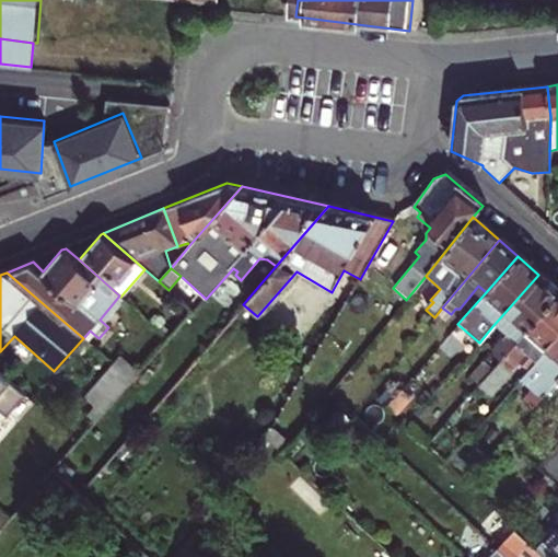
[(490,351),(500,360),(557,294),(557,291),(538,275),(493,325),(504,335),(499,341),(490,351)]
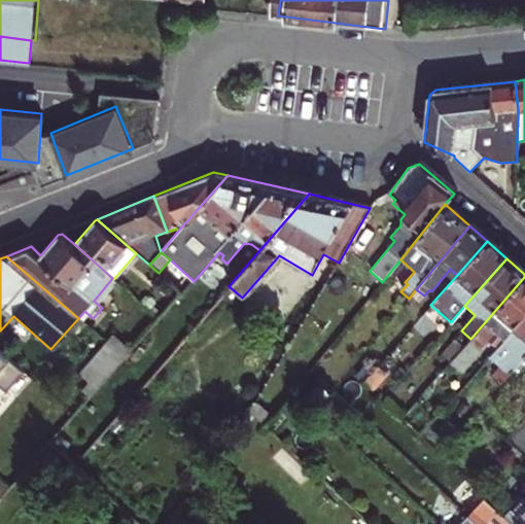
[(504,341),(524,317),(524,277),(470,339),(463,348),(450,362),(459,371),(494,332),(504,341)]
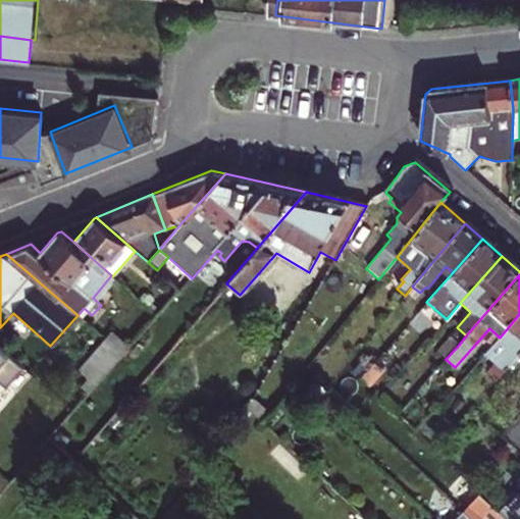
[(93,298),(101,305),(120,282),(112,276),(111,275),(93,298)]
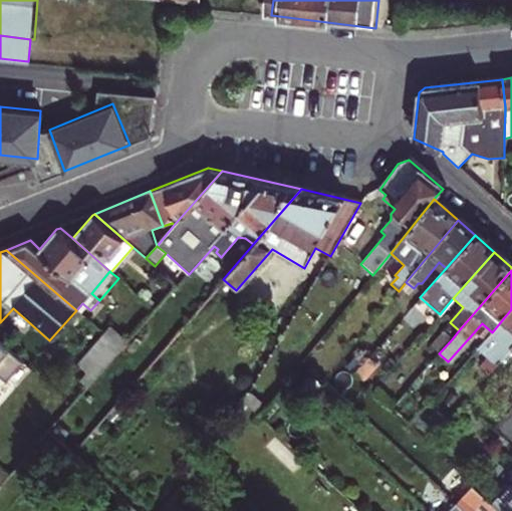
[(176,284),(166,276),(158,285),(167,294),(176,284)]
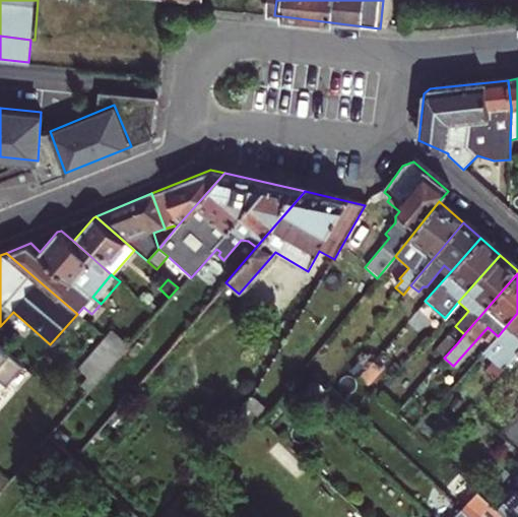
[(453,308),(463,317),(468,311),(458,302),(453,308)]
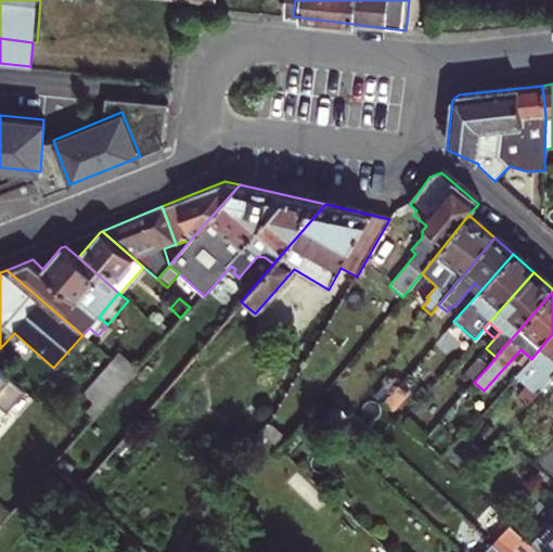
[(552,334),(531,359),(515,377),(526,386),(517,397),(527,406),(540,390),(545,396),(552,387),(552,334)]
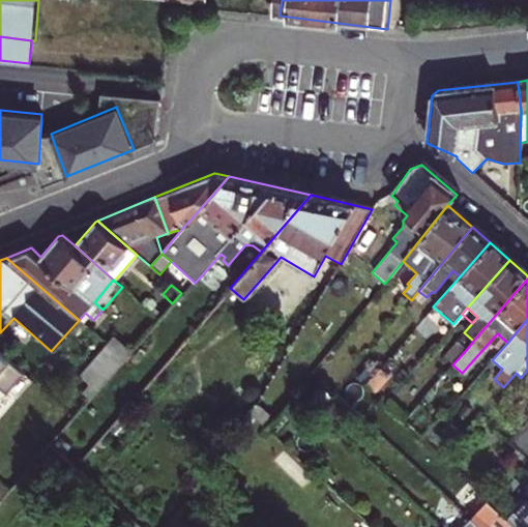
[(123,359),(130,351),(114,337),(107,344),(123,359)]
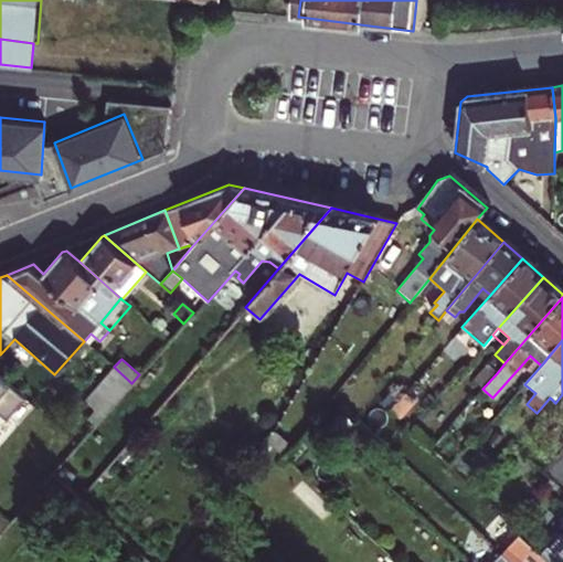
[(473,380),(482,389),(497,373),(486,364),(473,380)]
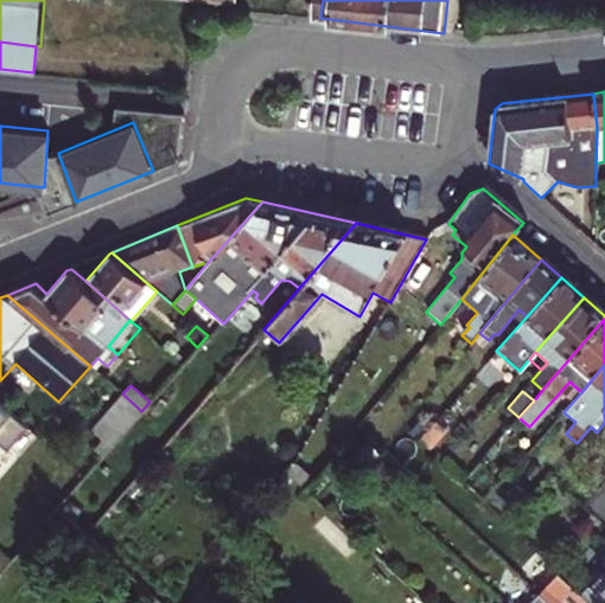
[(101,456),(141,411),(122,393),(91,429),(95,432),(86,443),(101,456)]
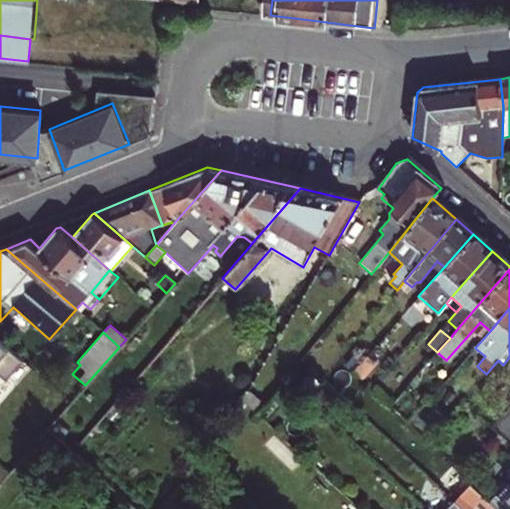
[(0,377),(8,384),(24,365),(0,343),(0,377)]
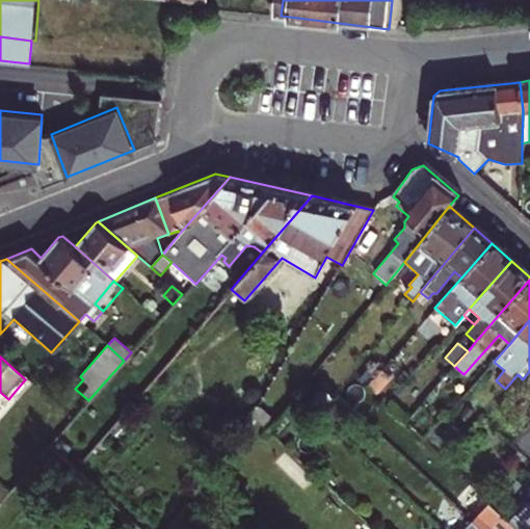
[(351,374),(358,379),(371,363),(365,358),(351,374)]
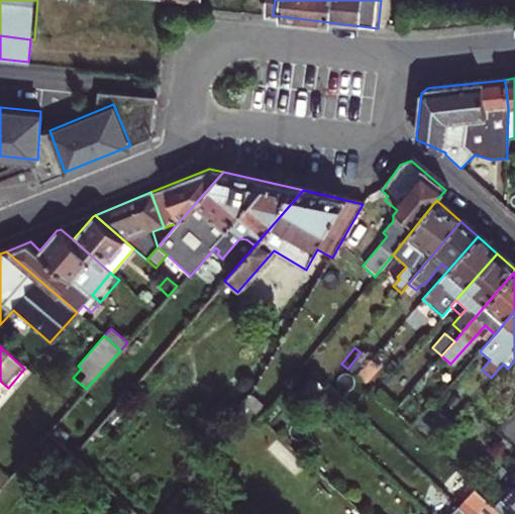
[(354,376),(363,384),(378,367),(370,358),(354,376)]
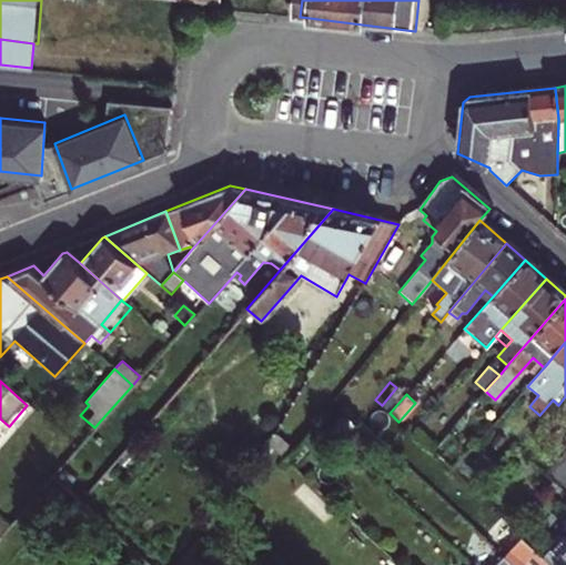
[(447,433),(432,451),(440,458),(455,441),(447,433)]
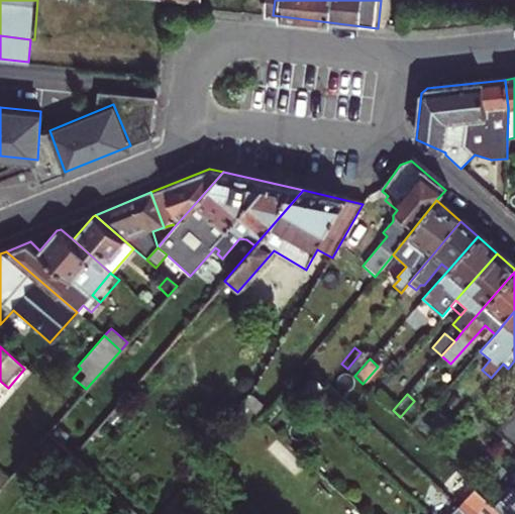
[(412,428),(418,434),(438,412),(431,407),(412,428)]
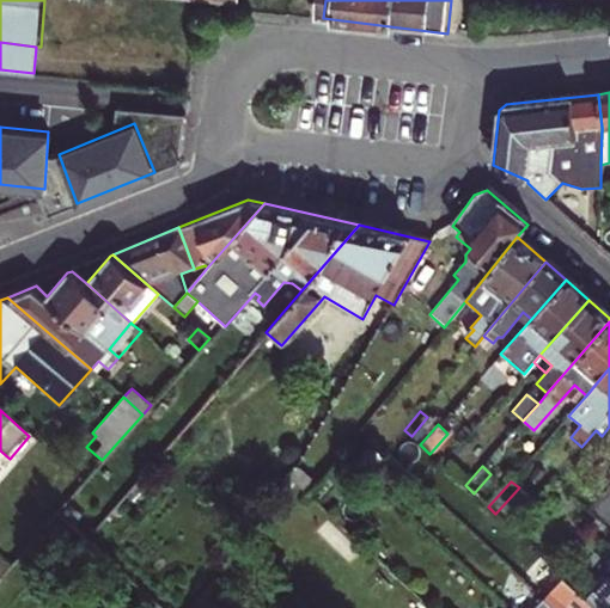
[(0,577),(10,566),(0,557),(0,577)]
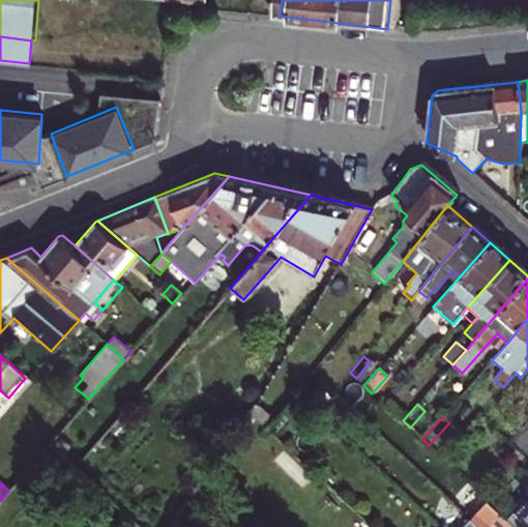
[(527,526),(527,496),(512,513),(527,526)]
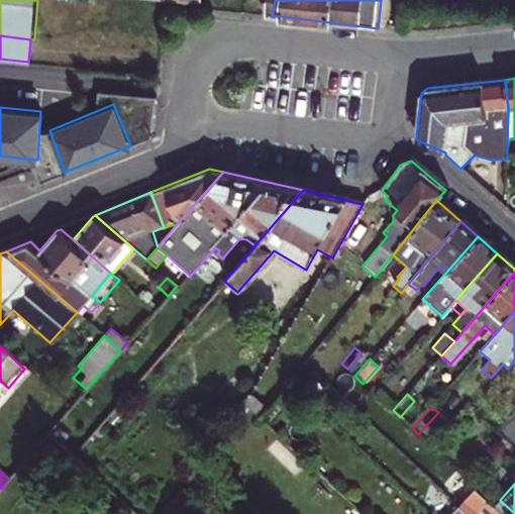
[(489,500),(475,513),(504,513),(495,505),(489,500)]
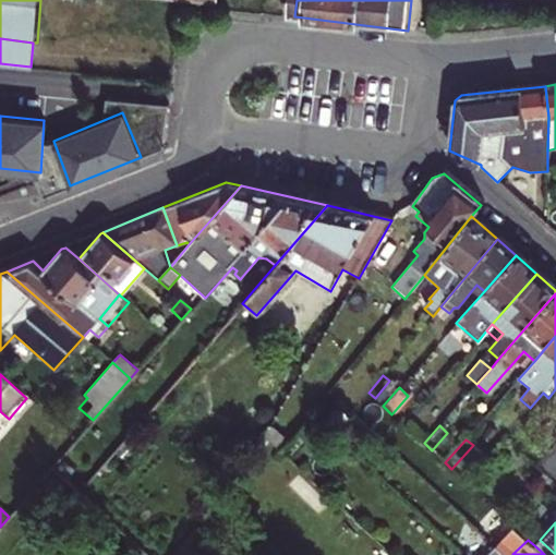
[(534,545),(544,554),(555,554),(540,540),(534,545)]
